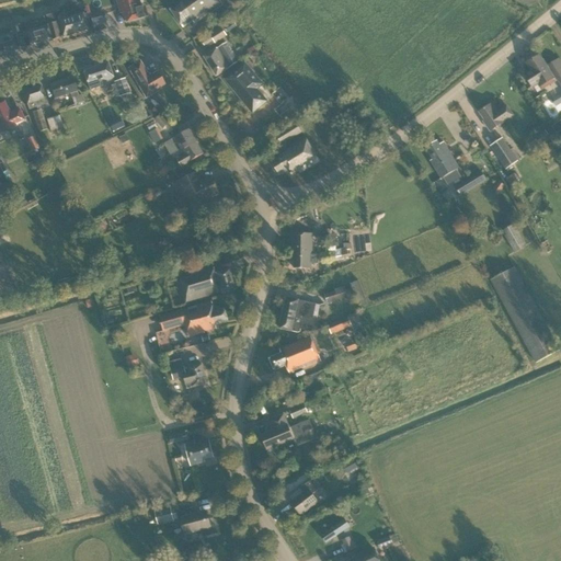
[(116,0),(119,10),(122,9),(125,22),(137,19),(147,16),(144,7),(141,7),(139,0),(116,0)]
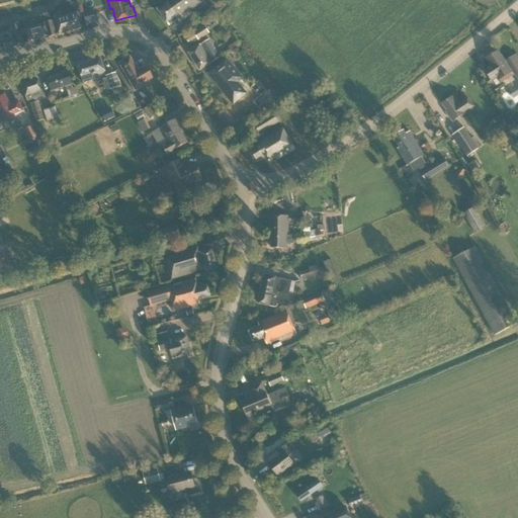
[(167,0),(157,7),(169,25),(178,19),(180,21),(193,12),(194,12),(205,4),(201,0),(167,0)]
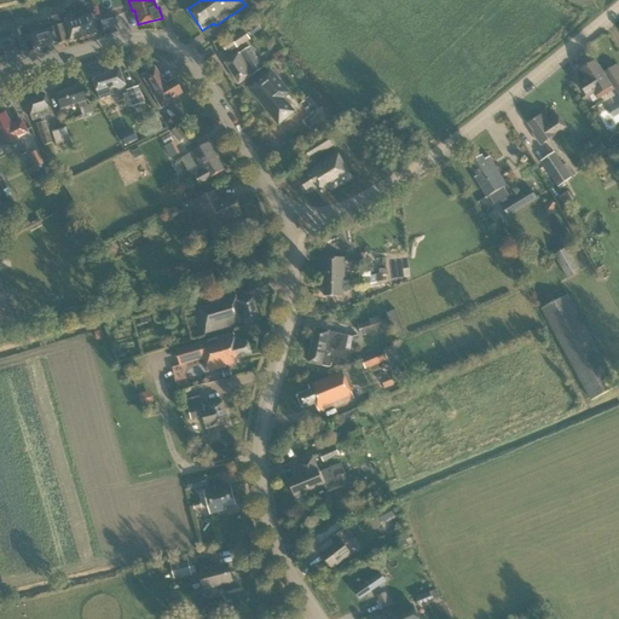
[(92,15),(74,19),(70,11),(63,18),(69,40),(97,33),(92,15)]
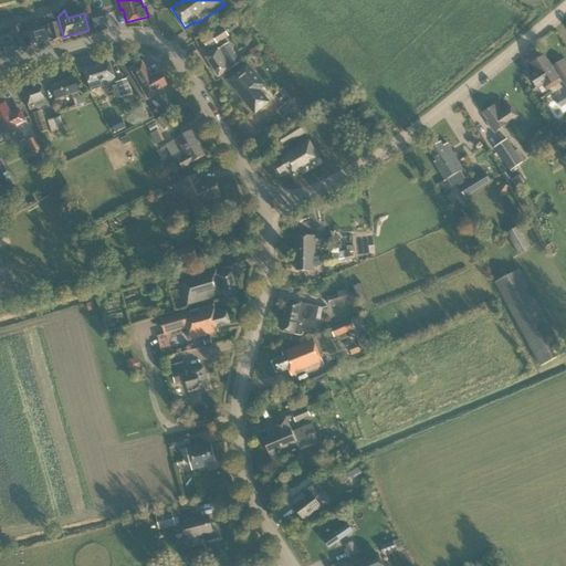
[(91,14),(94,25),(107,22),(105,11),(91,14)]
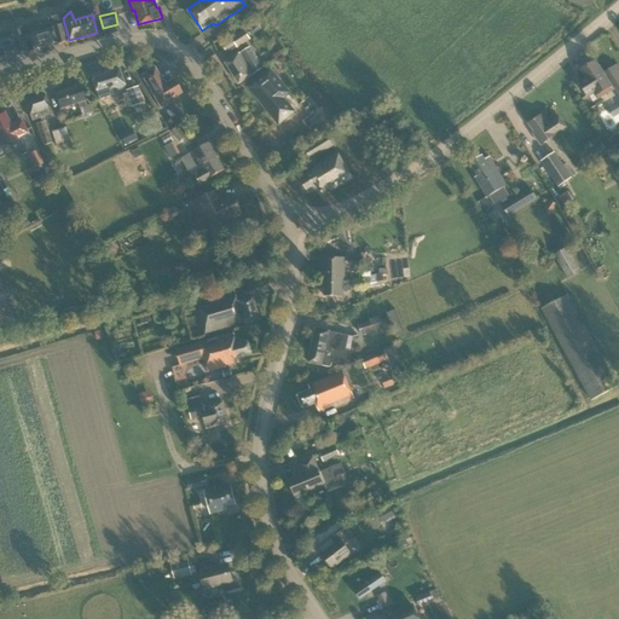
[(53,27),(42,30),(40,23),(27,27),(29,34),(33,50),(67,40),(62,24),(58,15),(51,17),(53,27)]
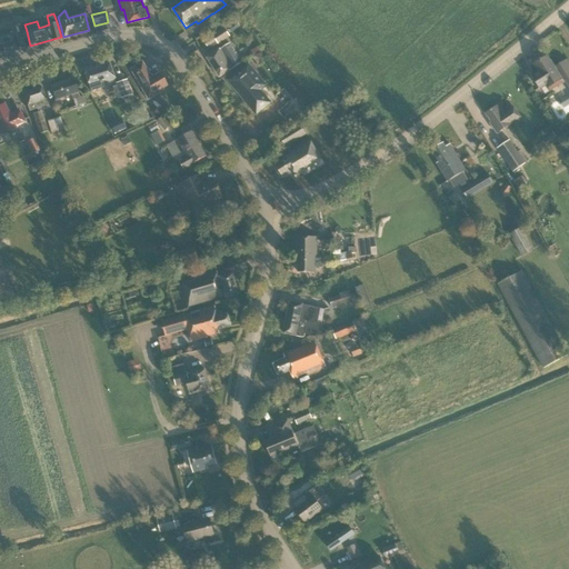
[(225,28),(213,36),(219,45),(230,37),(225,28)]
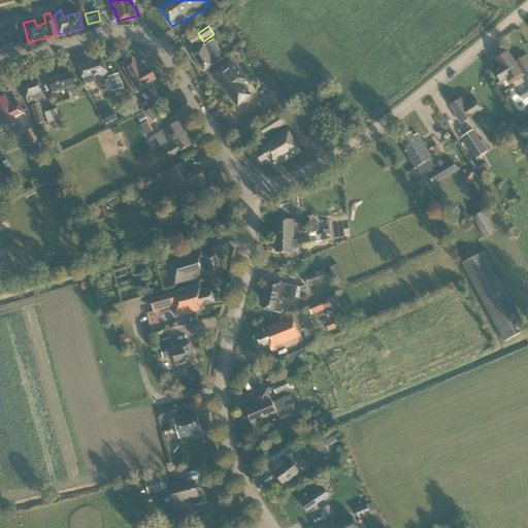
[(0,51),(18,45),(13,30),(0,34),(0,51)]
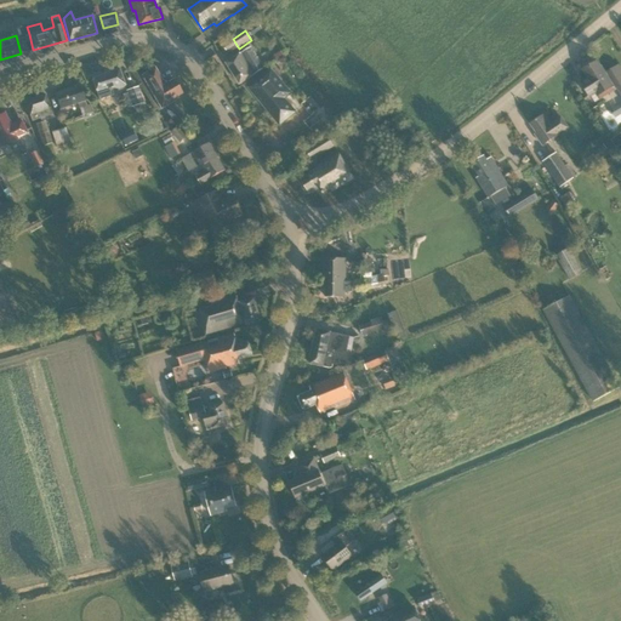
[(257,57),(251,47),(226,63),(240,84),(255,74),(265,68),(257,57)]
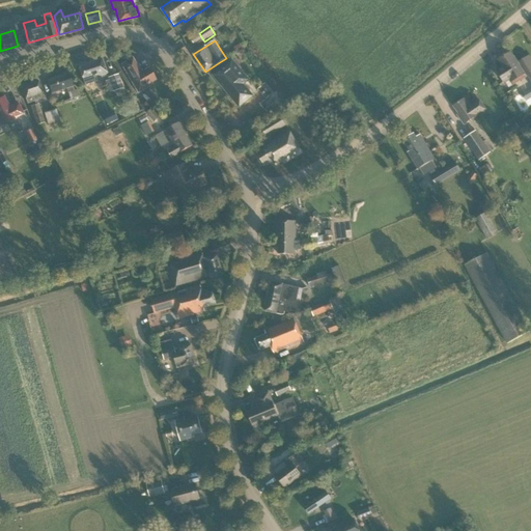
[(236,54),(241,59),(248,54),(244,49),(236,54)]
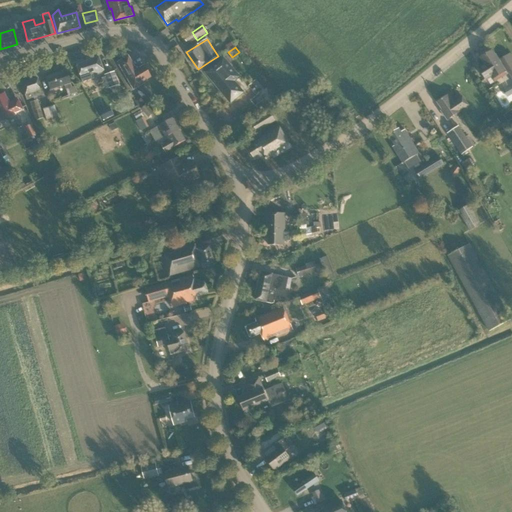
[(493,76),(496,81),(509,73),(511,71),(511,57),(510,54),(500,60),(496,54),(495,55),(492,50),(480,58),(485,65),(479,69),(486,80),(493,76)]
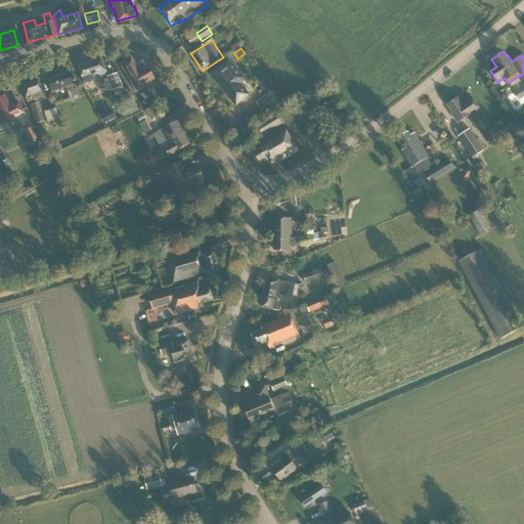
[(130,57),(120,63),(136,91),(150,83),(149,81),(154,79),(146,67),(141,70),(140,68),(137,69),(130,57)]
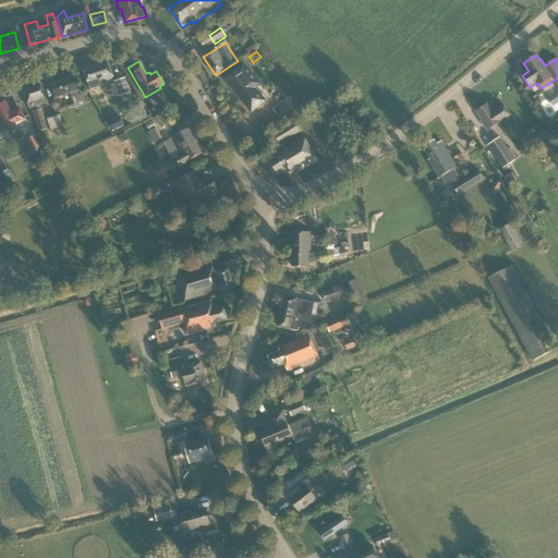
[(112,79),(107,62),(94,65),(95,67),(83,71),(89,89),(101,85),(101,83),(112,79)]
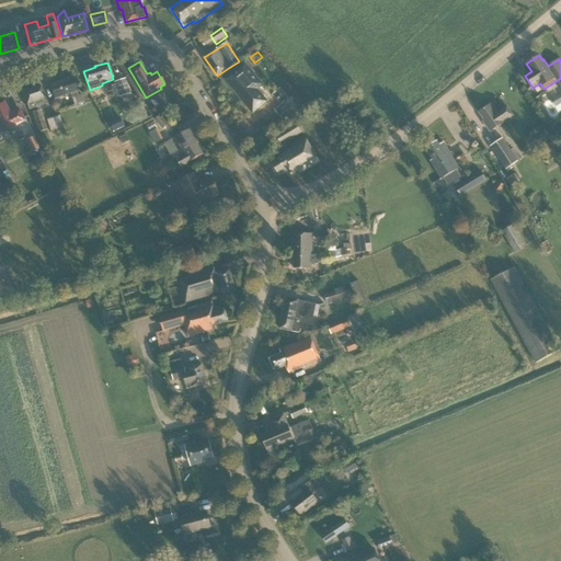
[(253,113),(267,102),(256,89),(263,84),(245,64),(240,68),(226,80),(253,113)]
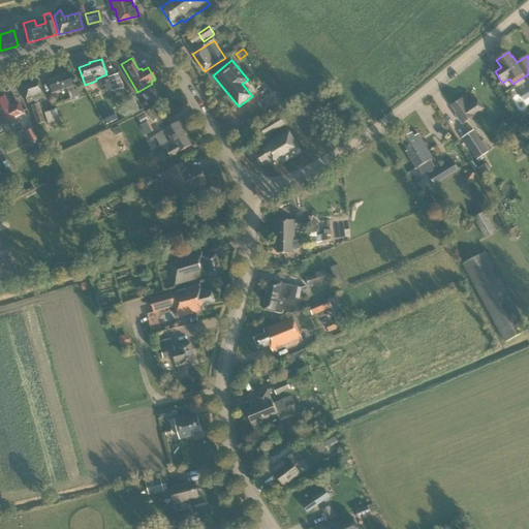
[(72,86),(68,72),(47,80),(51,93),(66,88),(72,86)]
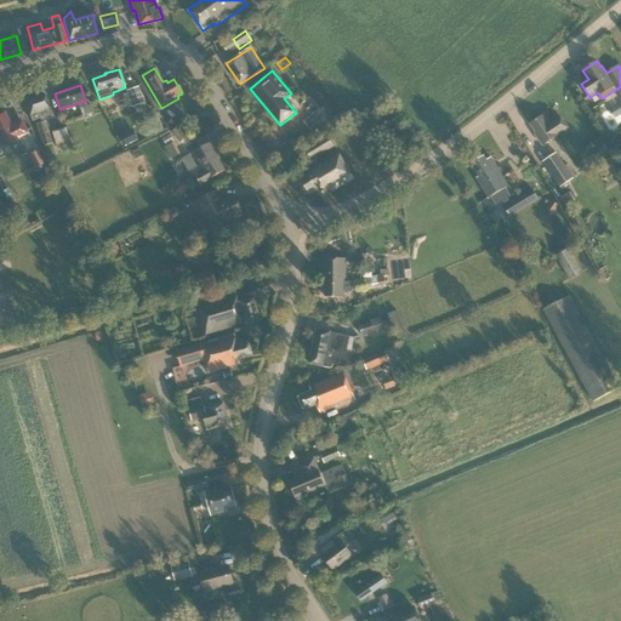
[(144,103),(140,86),(127,90),(132,107),(144,103)]
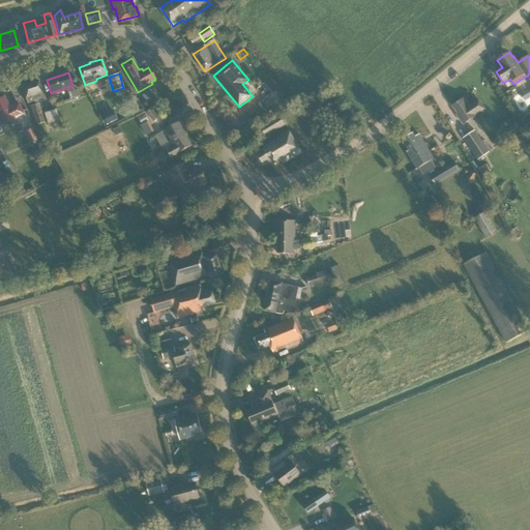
[(22,86),(28,104),(43,97),(38,81),(22,86)]
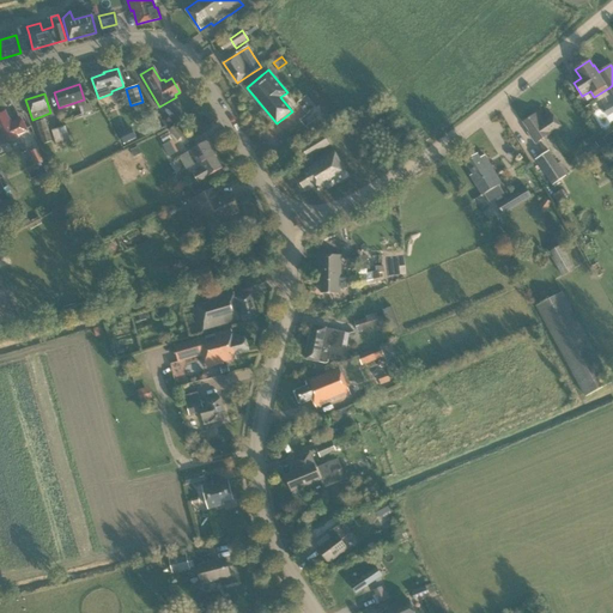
[(86,104),(78,107),(80,115),(91,111),(89,103),(86,104)]
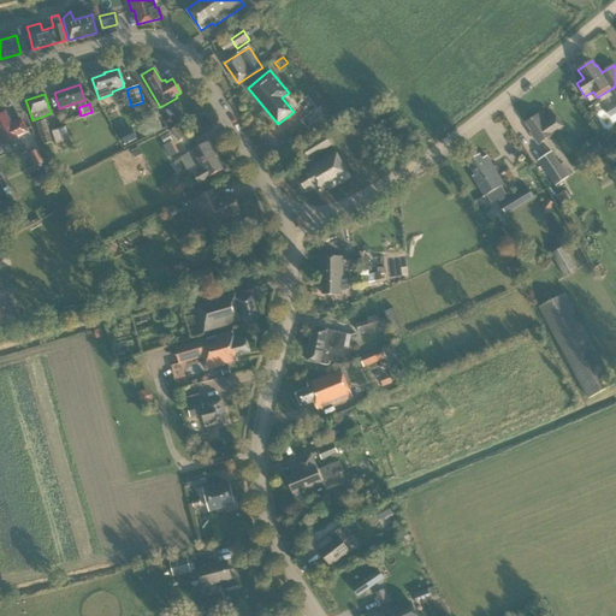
[(21,119),(11,125),(5,112),(0,114),(0,143),(1,146),(17,138),(17,137),(28,132),(21,119)]
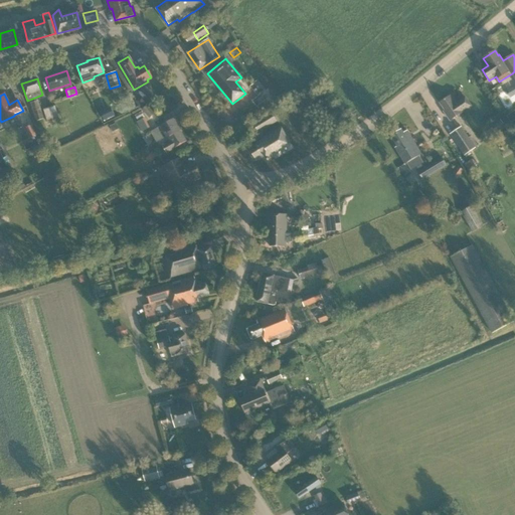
[(457,103),(452,95),(440,103),(447,113),(445,114),(450,121),(464,112),(472,106),(466,98),(457,103)]
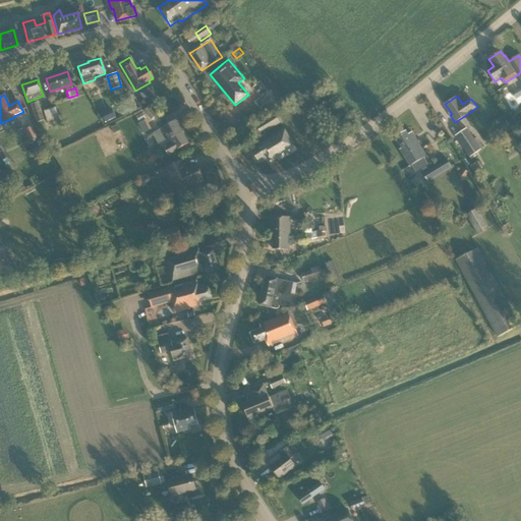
[(148,105),(145,100),(142,100),(137,103),(141,109),(148,105)]
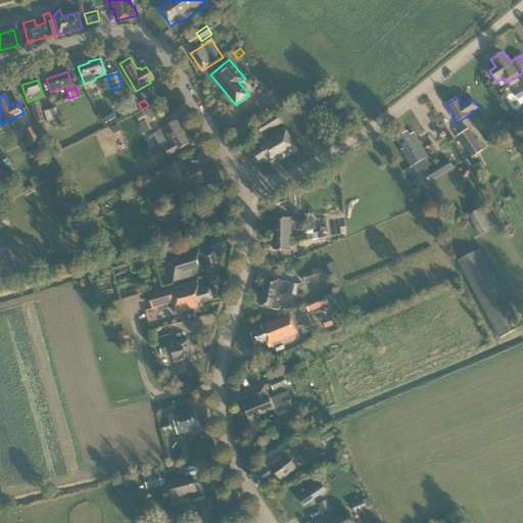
[(30,105),(35,123),(44,120),(39,102),(30,105)]
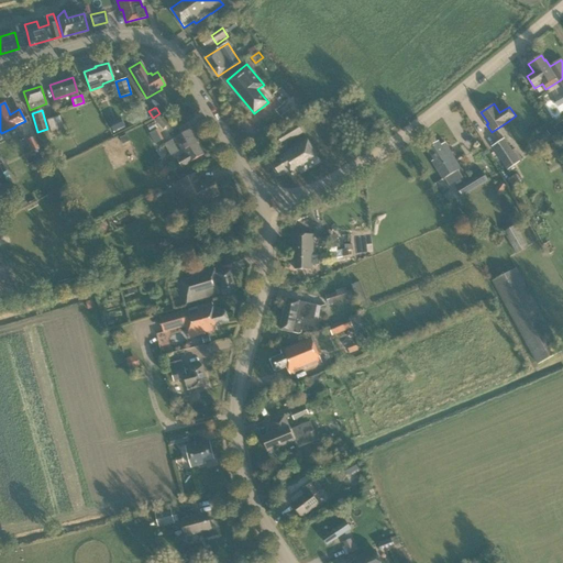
[(169,123),(162,114),(156,120),(164,129),(169,123)]
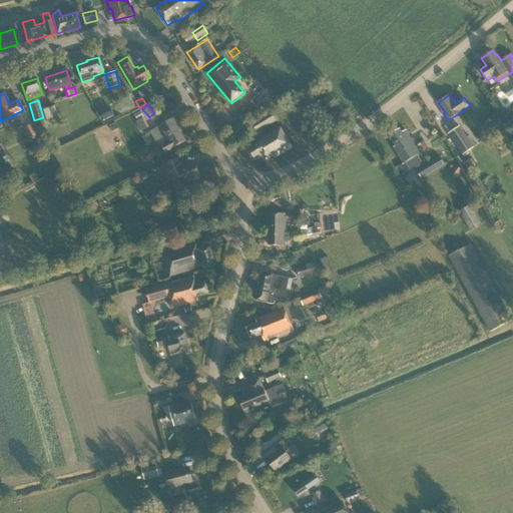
[(43,109),(47,121),(58,117),(54,105),(43,109)]
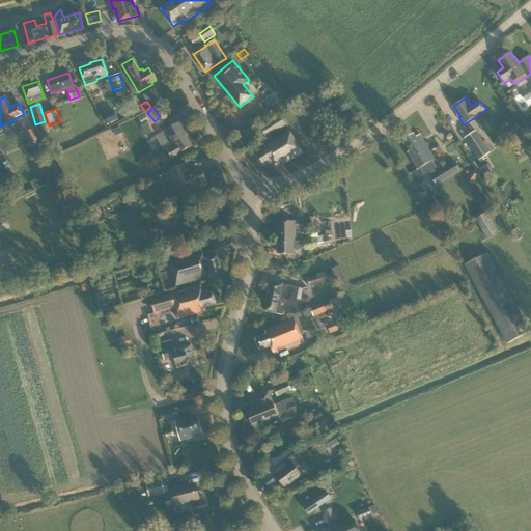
[(109,120),(112,127),(122,120),(119,114),(109,120)]
